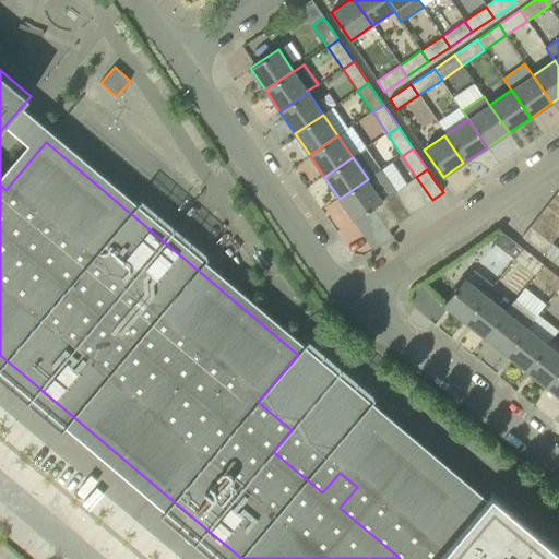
[(405,185),(421,207),(432,200),(416,177),(405,185)]
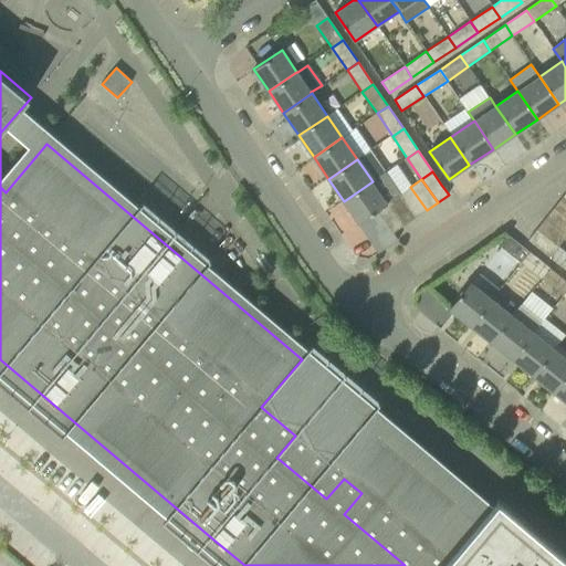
[(373,181),(344,201),(359,223),(378,210),(387,203),(373,181)]
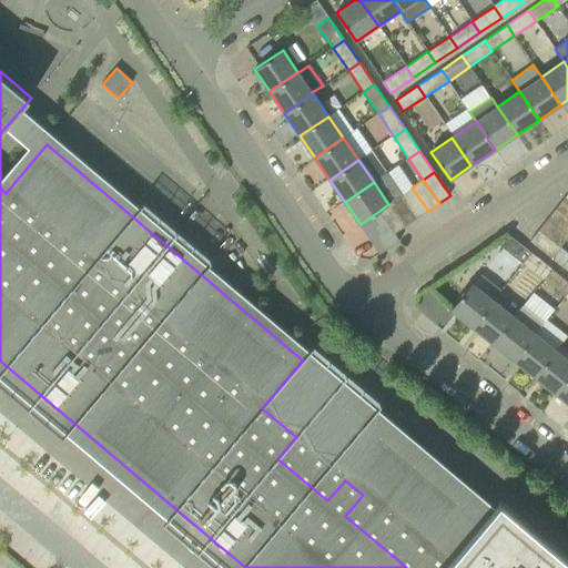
[(401,195),(417,219),(428,211),(412,188),(401,195)]
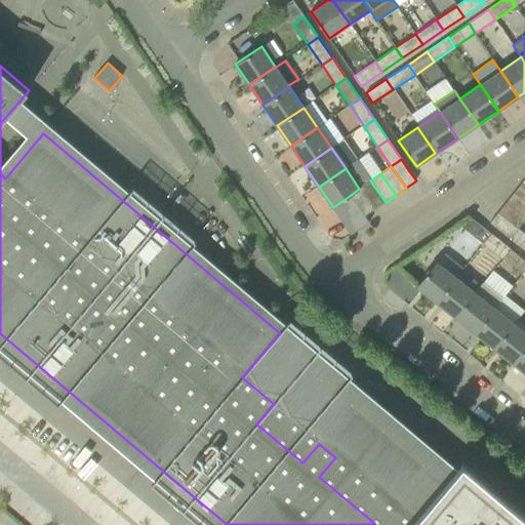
[(361,188),(375,208),(386,202),(370,180),(361,188)]
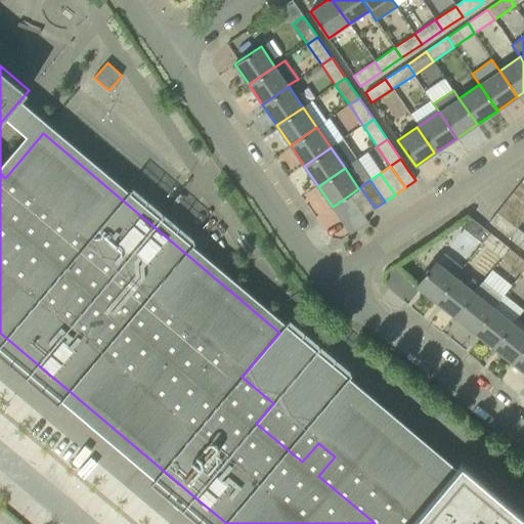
[(523,184),(521,182),(513,192),(523,201),(523,184)]
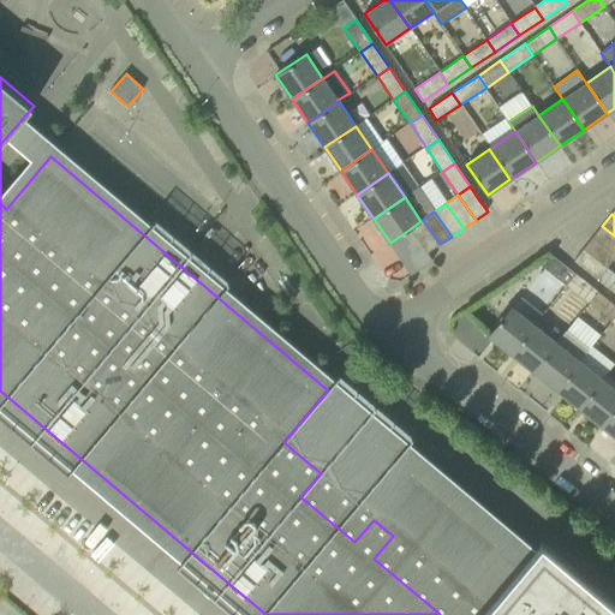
[(421,221),(411,228),(428,252),(440,244),(423,220),(421,221)]
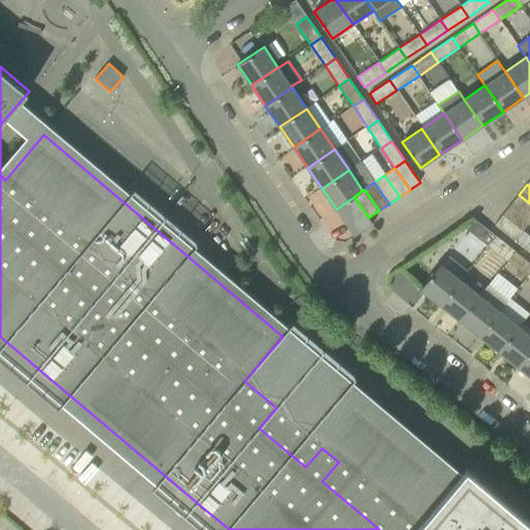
[(529,203),(519,195),(510,205),(529,219),(529,203)]
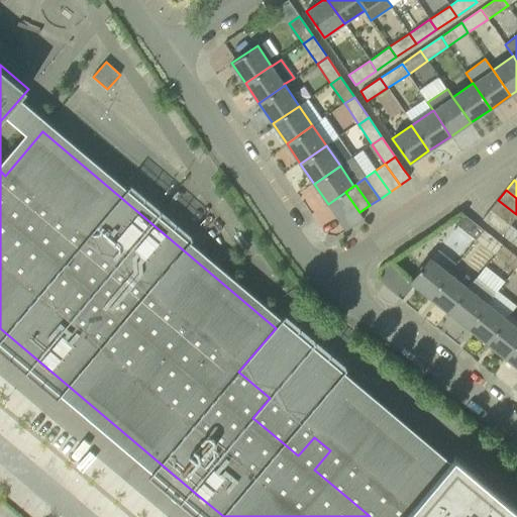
[(516,214),(498,200),(490,209),(510,225),(516,215),(516,214)]
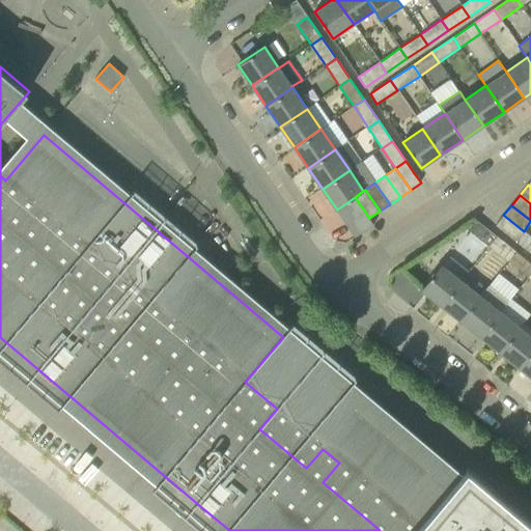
[(524,231),(503,215),(496,225),(515,241),(524,231)]
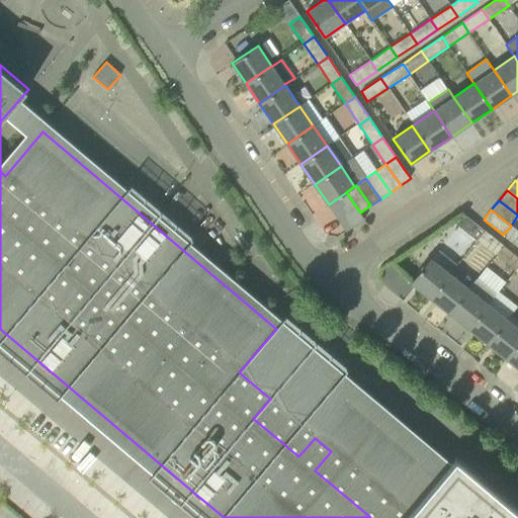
[(485,231),(465,216),(457,225),(477,240),(485,231)]
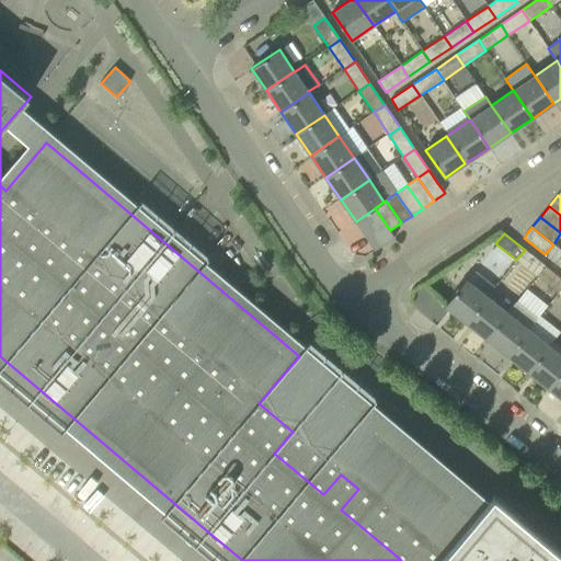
[(545,254),(560,267),(560,250),(553,244),(545,254)]
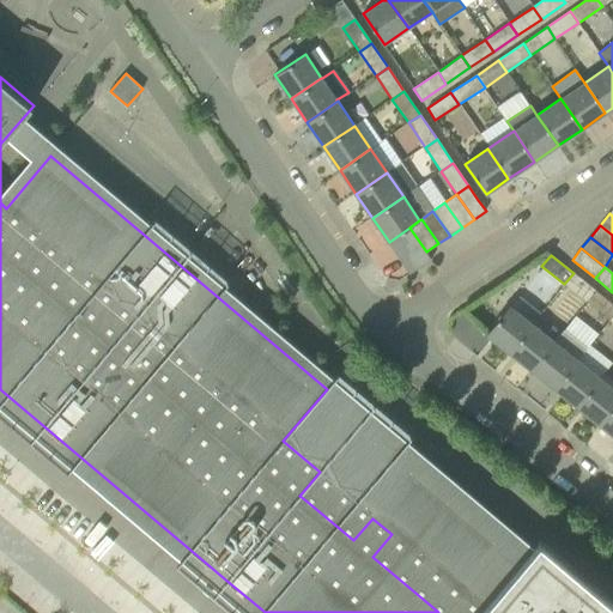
[(596,291),(574,273),(564,284),(587,302),(596,291)]
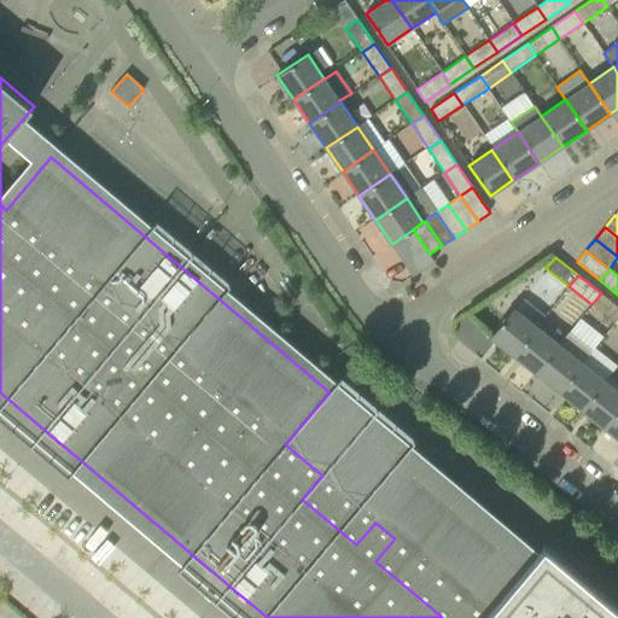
[(614,322),(617,318),(617,307),(601,293),(592,304),(614,322)]
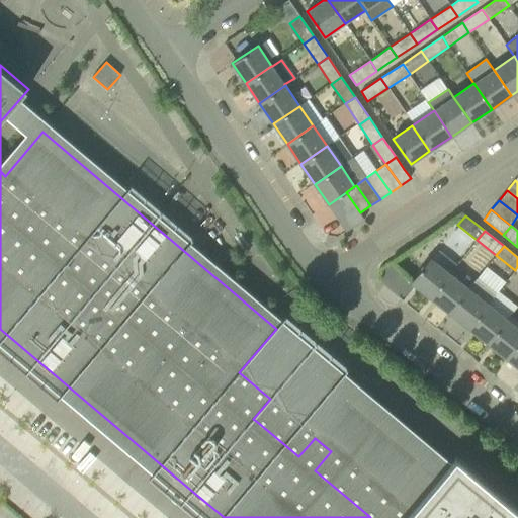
[(431,258),(411,282),(430,297),(449,273),(431,258)]
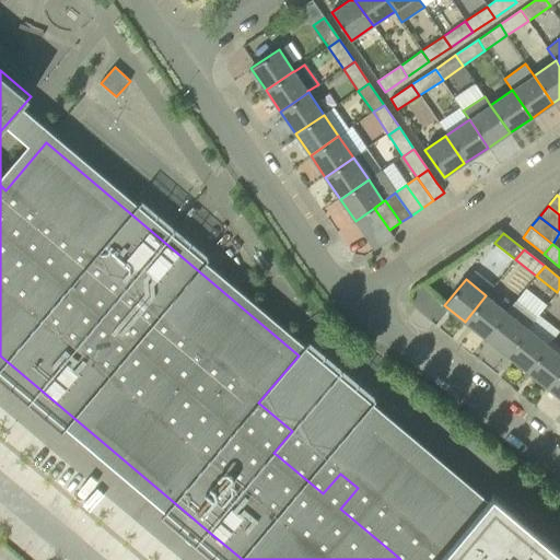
[(486,338),(506,312),(486,295),(465,322),(486,338)]
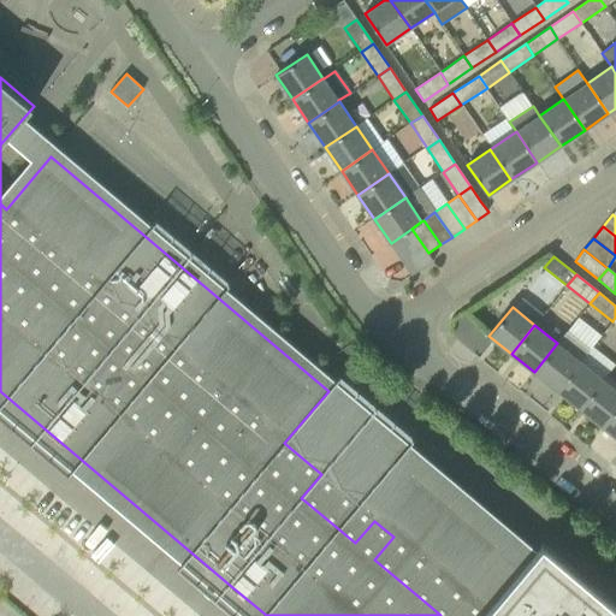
[(567,331),(557,343),(534,372),(557,390),(590,349),(567,331)]
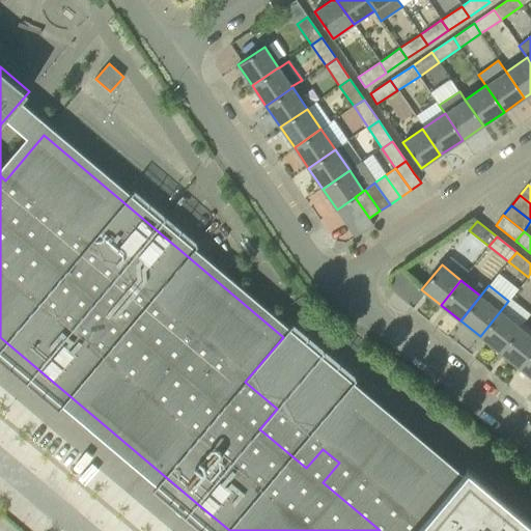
[(530,311),(511,297),(508,301),(480,336),(500,352),(520,327),(530,312),(530,311)]
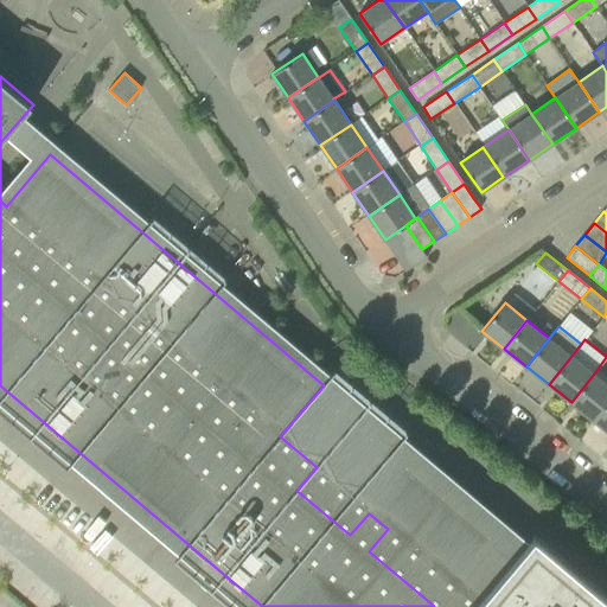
[(606,402),(606,383),(594,374),(572,402),(594,420),(606,402)]
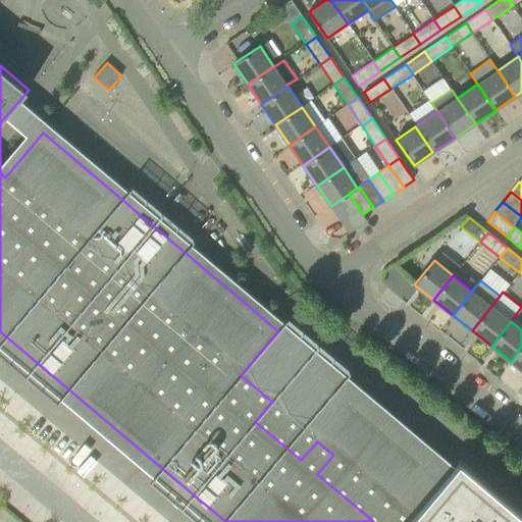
[(521,346),(511,361),(521,370),(521,346)]
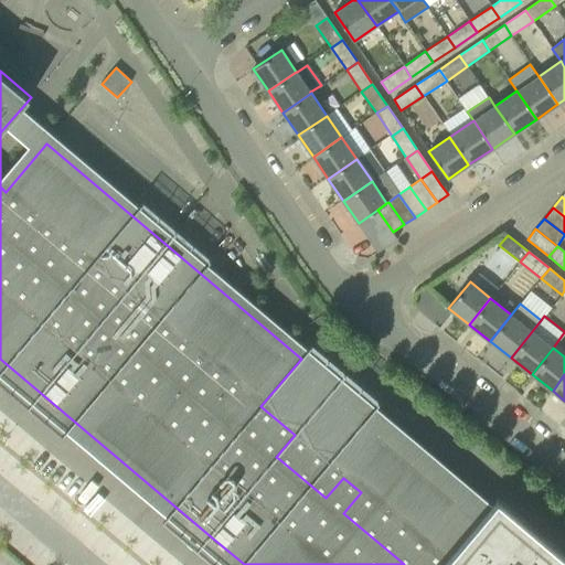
[(441,564),(564,564),(564,554),(499,499),(441,564)]
